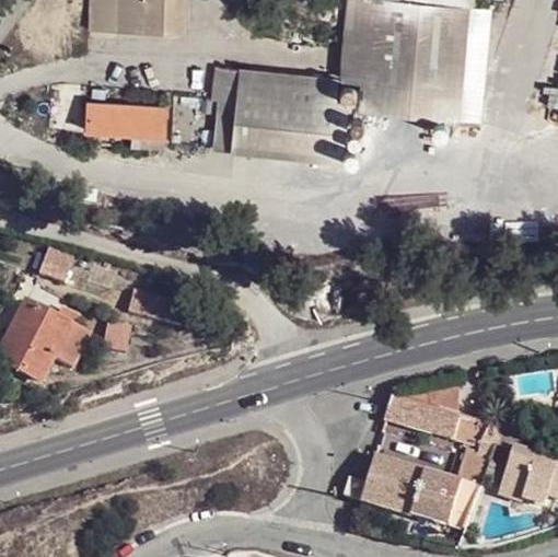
[(90,0),(90,23),(187,26),(188,6),(188,0),(90,0)]
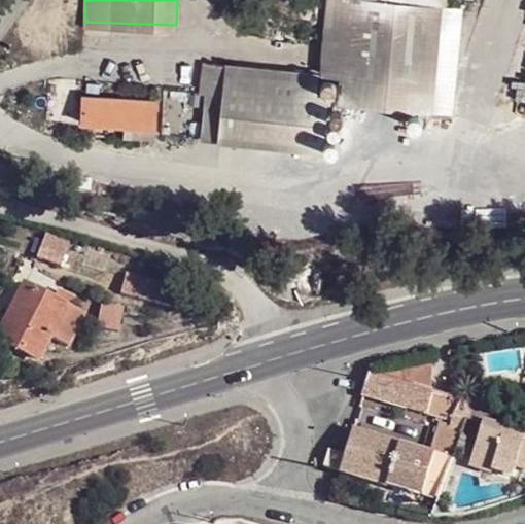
[(322,0),(315,71),(329,75),(327,102),(449,118),(462,10),(447,9),(447,0),(322,0)]
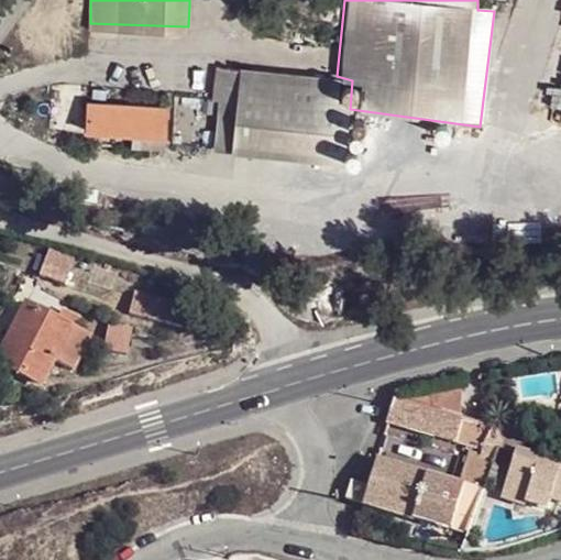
[(345,160),(350,109),(352,80),(337,76),(217,66),(211,98),(217,100),(213,146),(345,160)]
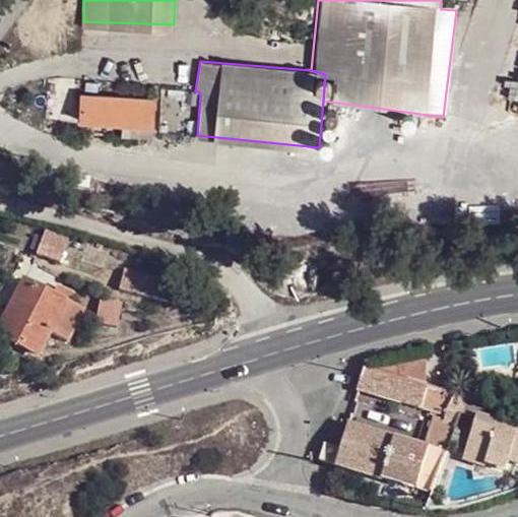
[(80,90),(78,115),(120,119),(150,121),(153,95),(80,90)]
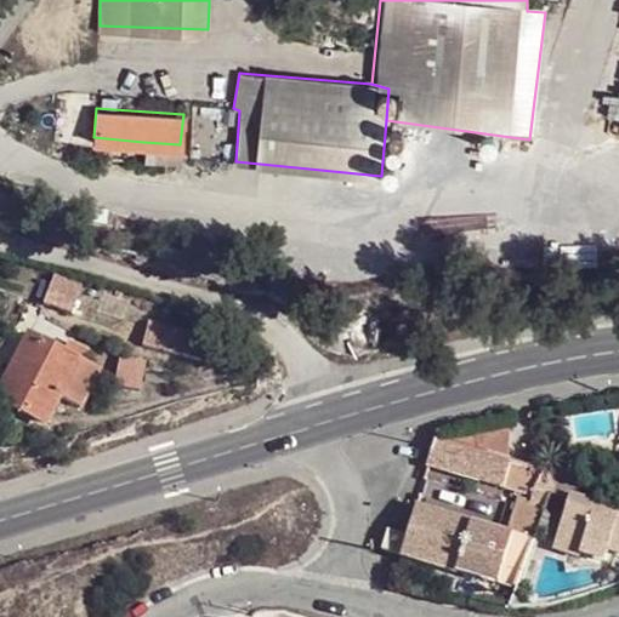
[(143,142),(94,137),(92,153),(143,158),(143,142)]
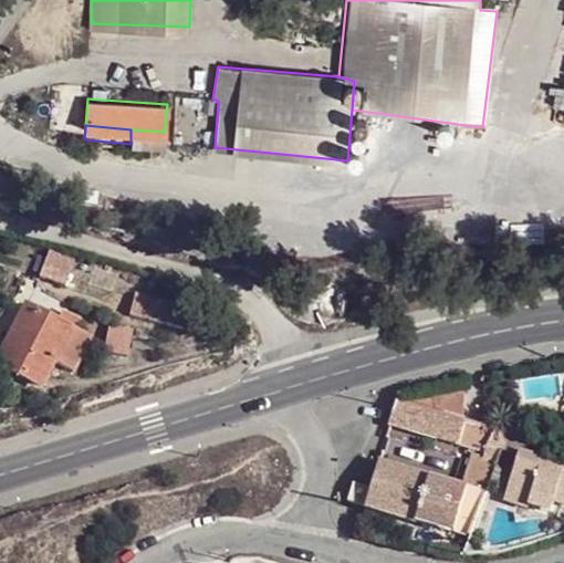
[(163,145),(164,132),(131,129),(131,144),(163,145)]
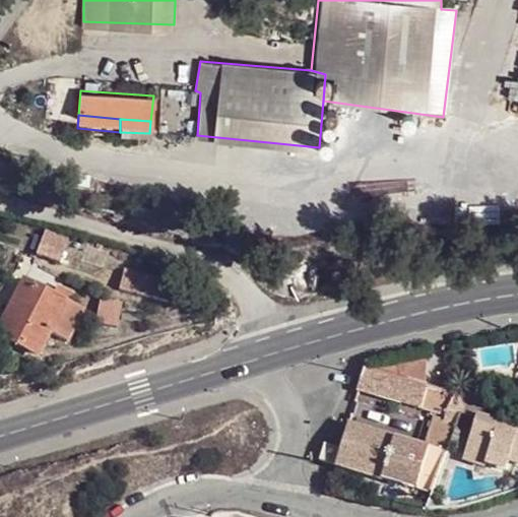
[(43,228),(37,252),(62,259),(67,234),(43,228)]
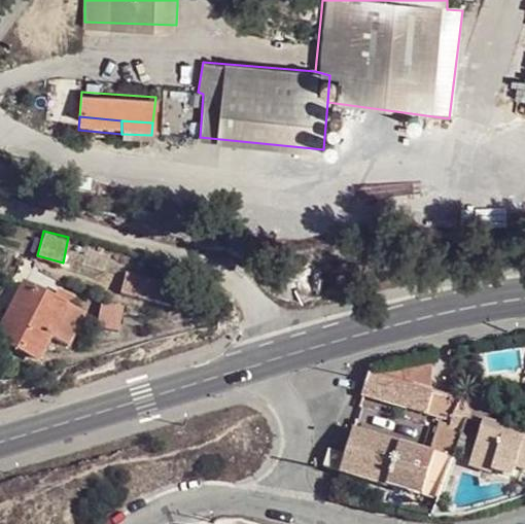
[(121,274),(119,289),(168,303),(173,287),(121,274)]
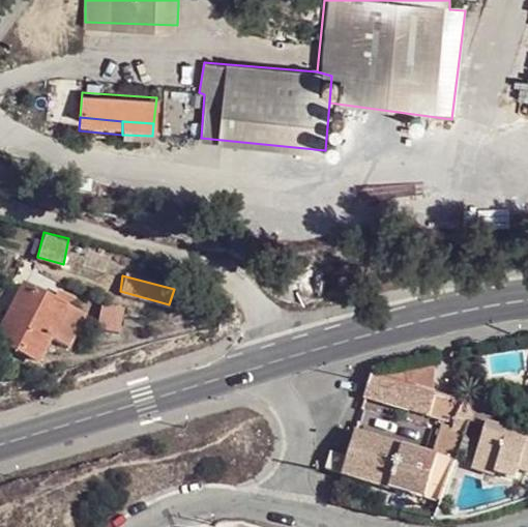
[(22,282),(0,323),(0,340),(36,358),(47,338),(64,347),(83,315),(69,308),(75,297),(58,288),(53,297),(22,282)]
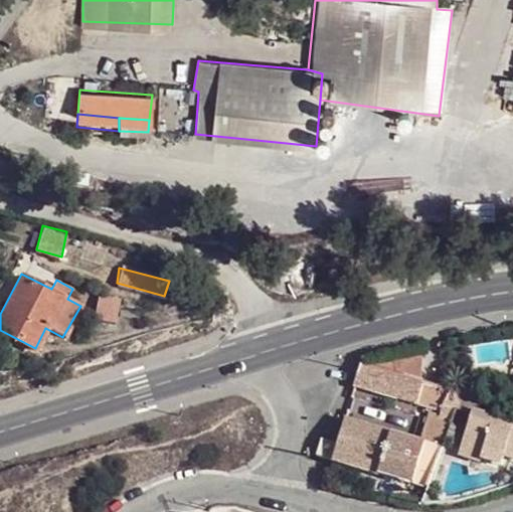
[(97,300),(93,319),(114,325),(120,304),(97,300)]
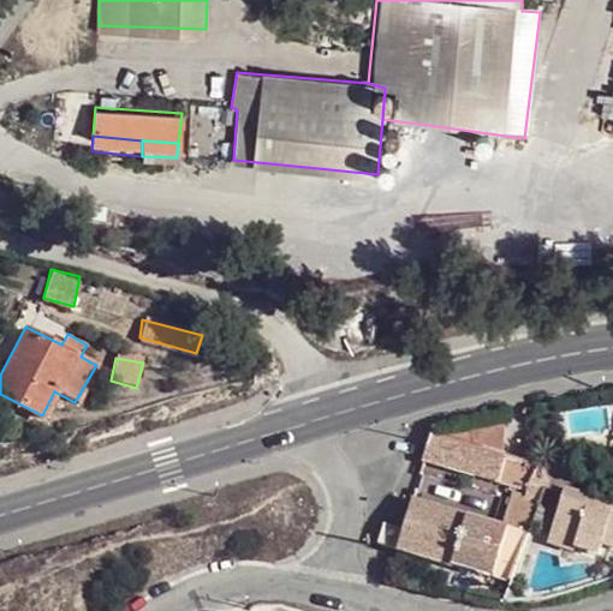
[(471,430),(471,445),(504,455),(503,423),(471,430)]
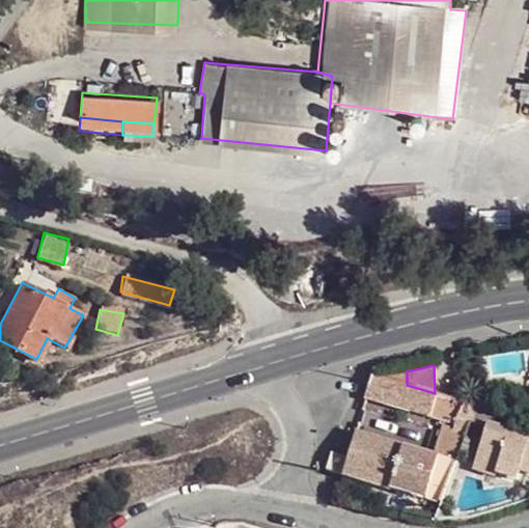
[(346,472),(445,501),(470,437),(474,424),(461,420),(466,405),(449,398),(438,394),(435,393),(407,385),(373,376),(367,398),(458,425),(457,429),(447,426),(438,457),(357,435),(352,457),(346,472)]
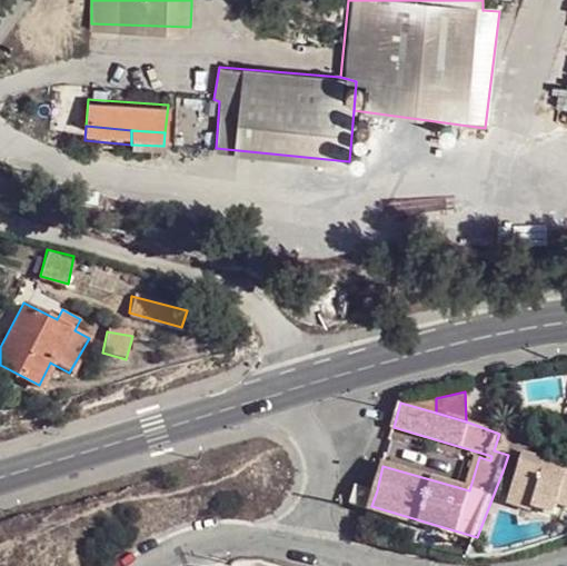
[(566,467),(520,454),(505,507),(529,514),(530,510),(554,517),(556,506),(566,509),(566,467)]
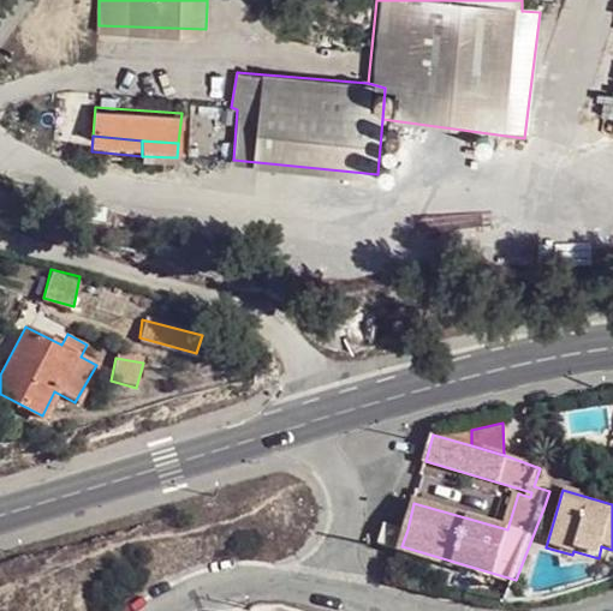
[(384,540),(402,546),(408,529),(388,523),(384,540)]
